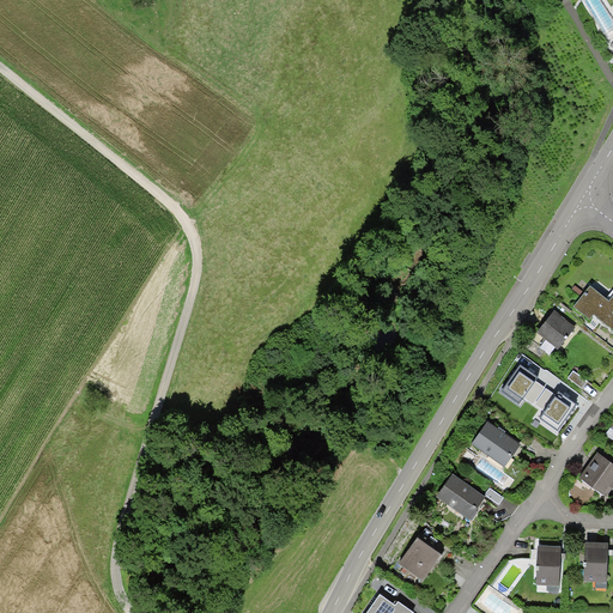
[(612,295),(610,301),(590,286),(574,307),(589,319),(594,314),(612,328),(612,295)]
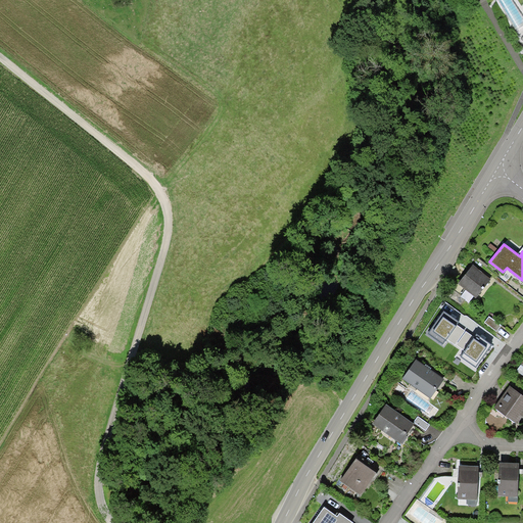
[(491,279),(473,265),(459,284),(476,298),(485,287),(491,279)]
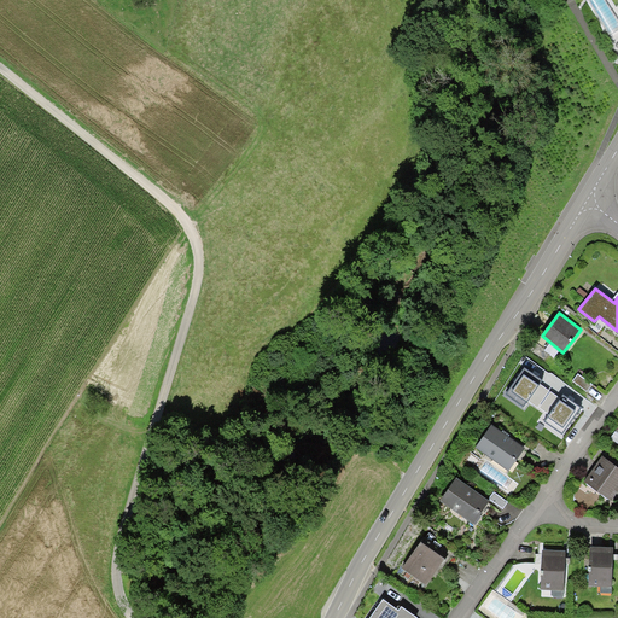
[(535,374),(525,368),(506,395),(524,406),(528,401),(540,384),(542,380),(535,374)]
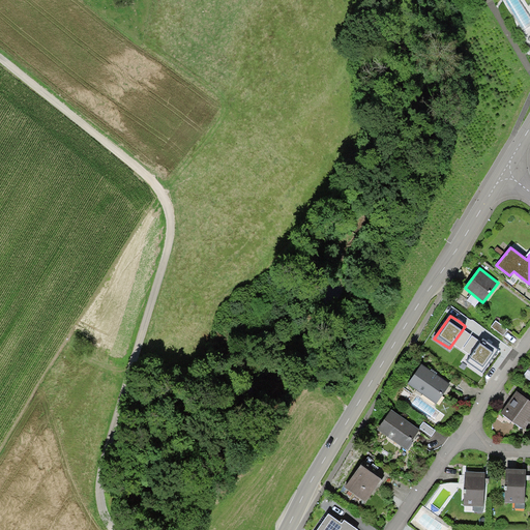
[(496,320),(492,326),(503,335),(508,329),(496,320)]
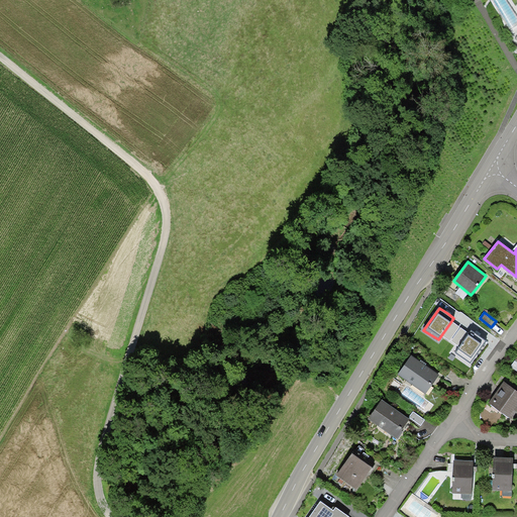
[(459,327),(451,321),(441,335),(449,341),(459,327)]
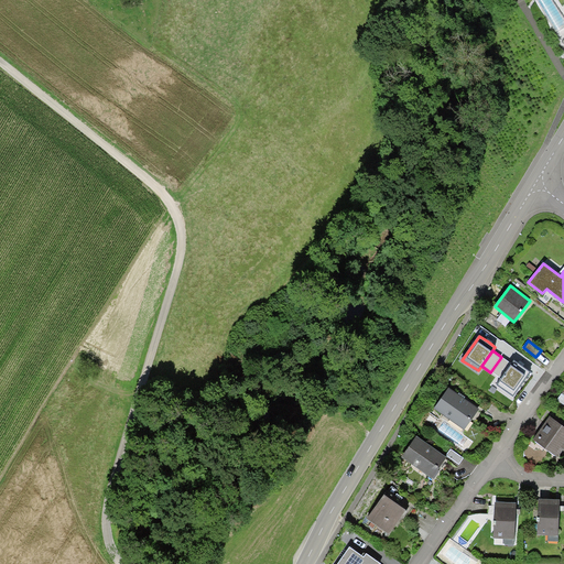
[(511,364),(502,357),(492,372),(501,378),(511,364)]
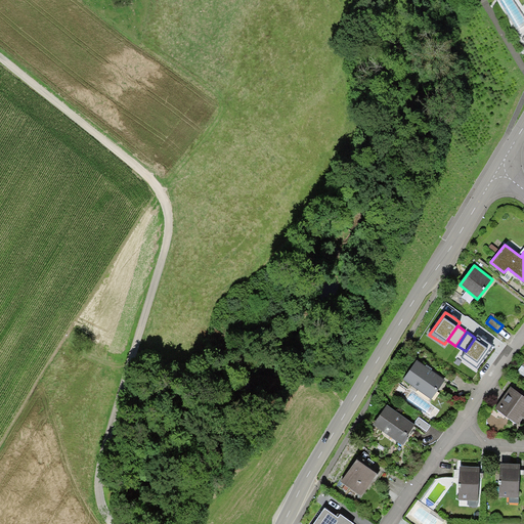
[(483,340),(477,335),(475,338),(466,351),(462,357),(476,367),(492,346),(483,340)]
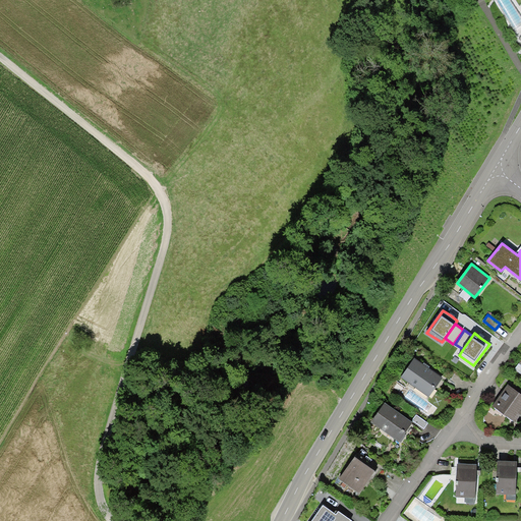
[(423,364),(414,358),(401,377),(429,397),(443,378),(428,367),(425,365),(423,364)]
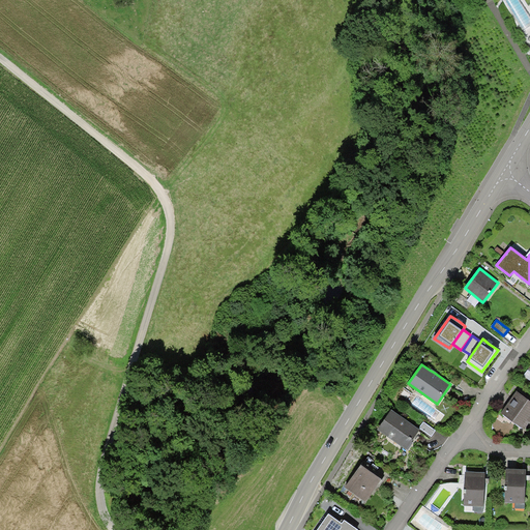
[(529,421),(529,400),(517,391),(508,402),(501,413),(524,430),(529,421)]
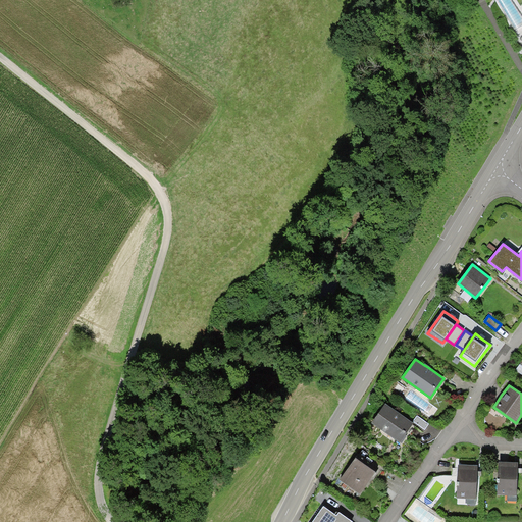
[(385,404),(372,423),(402,444),(406,437),(407,435),(405,434),(414,422),(385,404)]
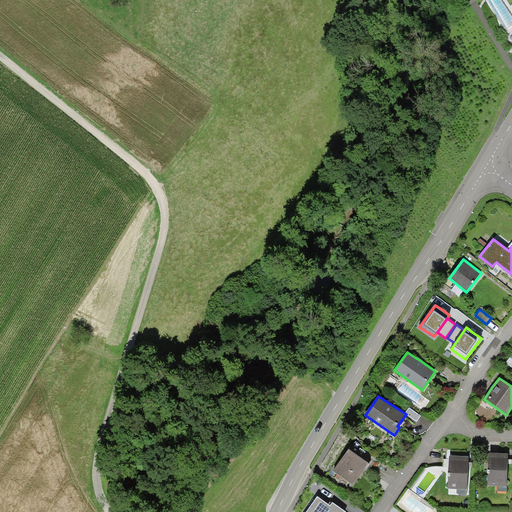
[(421,416),(409,408),(405,413),(417,421),(421,416)]
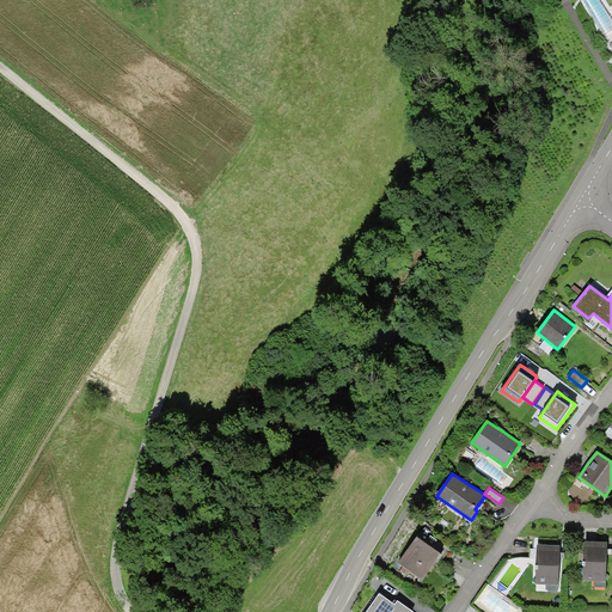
[(441,554),(417,537),(398,563),(422,580),(438,558),(441,554)]
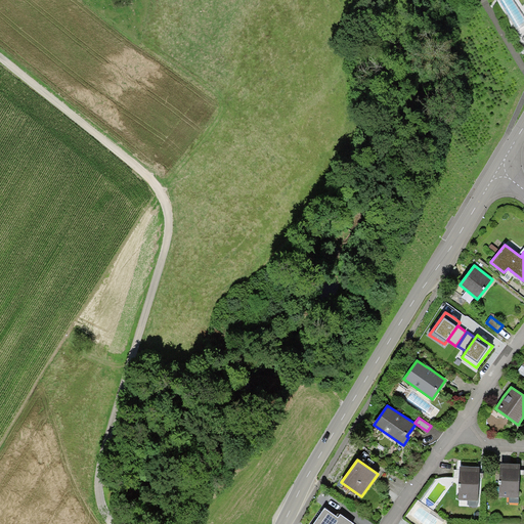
[(512,464),(500,463),(498,496),(519,497),(520,464),(512,464)]
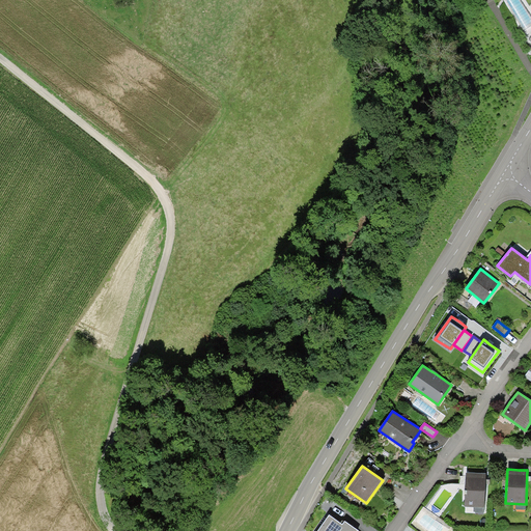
[(476,473),(466,472),(465,506),(484,507),(486,473),(476,473)]
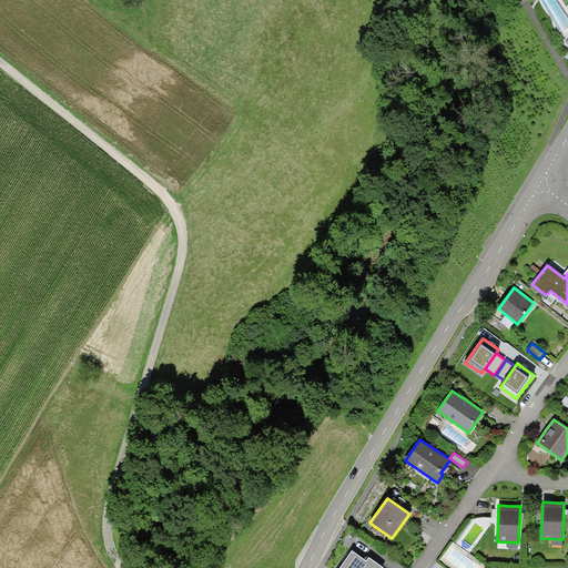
[(366,560),(352,550),(340,567),(383,567),(384,567),(368,557),(366,560)]
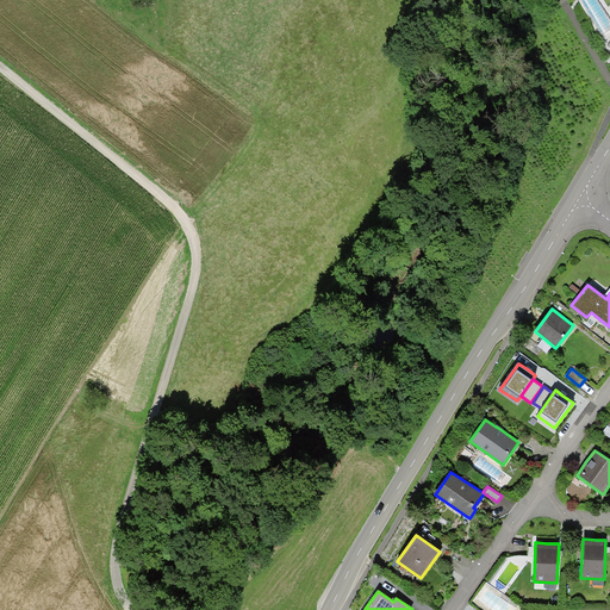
All buildings are outlined.
